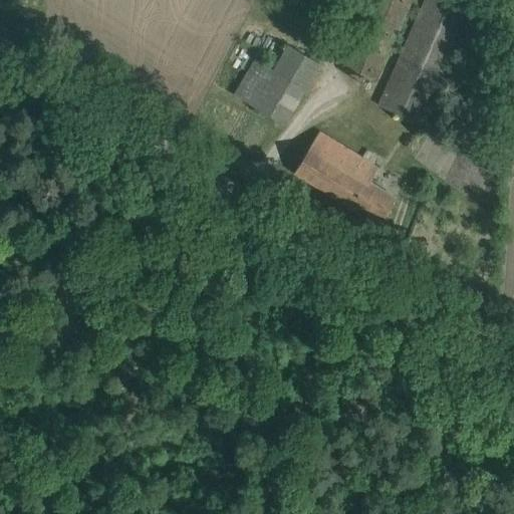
[(371,0),(342,65),(376,82),(414,0),(371,0)]
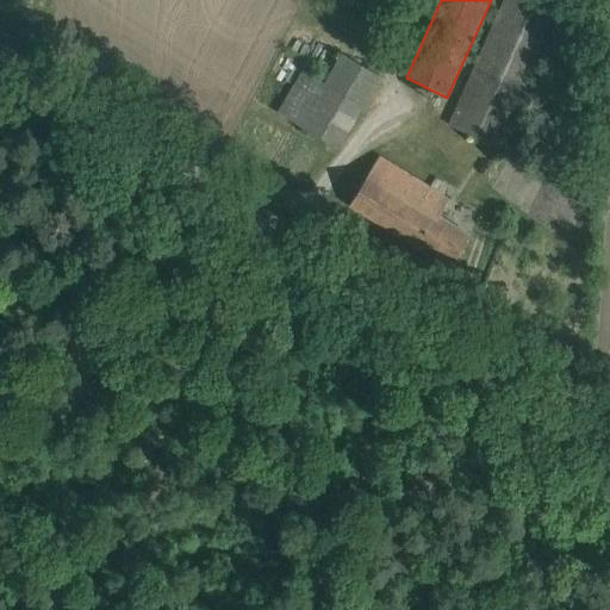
[(567,0),(566,0),(503,0),(448,125),(502,149),(567,0)]
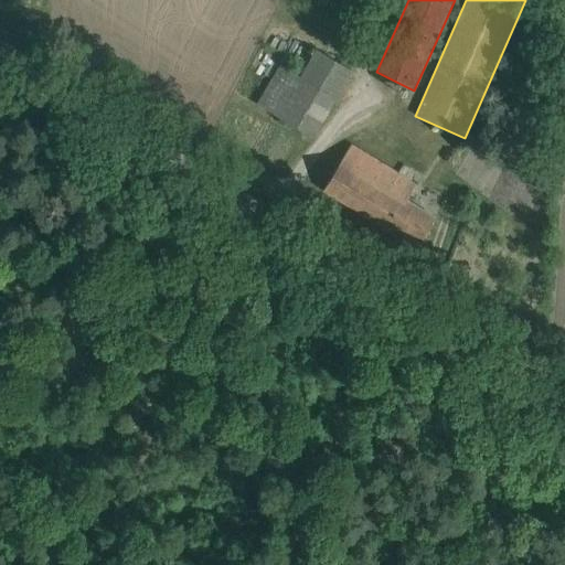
[(280,65),(257,105),(312,137),(351,71),(317,50),(300,76),(280,65)]
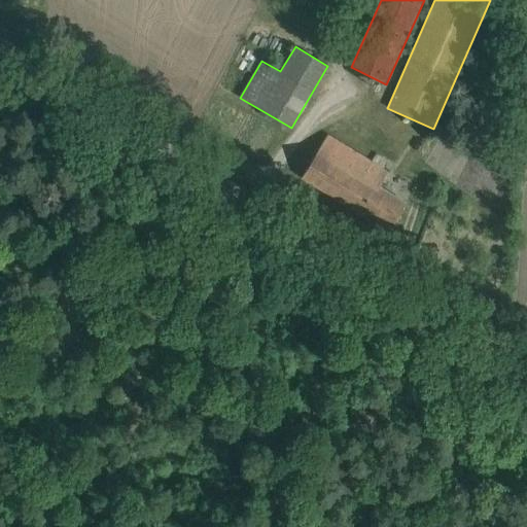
[(371,162),(327,135),(302,177),(389,232),(406,203),(380,186),(389,172),(384,169),(388,162),(376,153),(371,162)]
